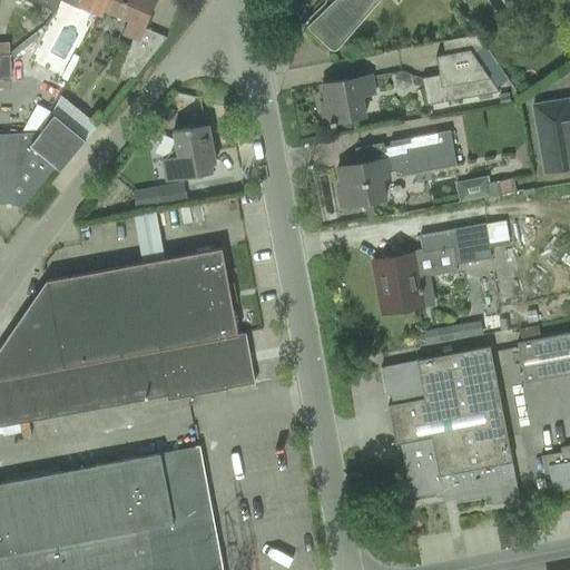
[(41,0),(45,1),(47,8),(53,10),(57,0),(41,0)]
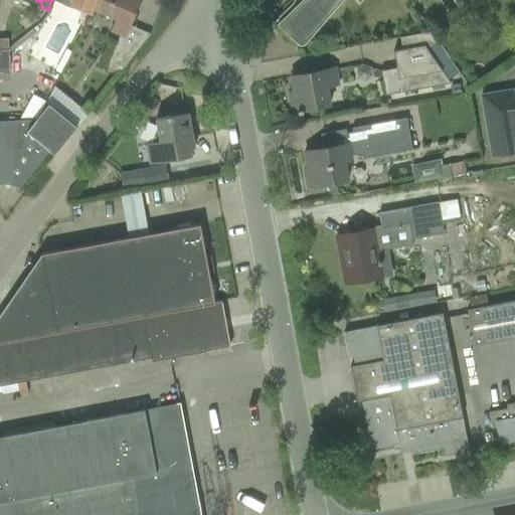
[(54,0),(71,7),(72,4),(91,12),(92,8),(95,0),(54,0)]
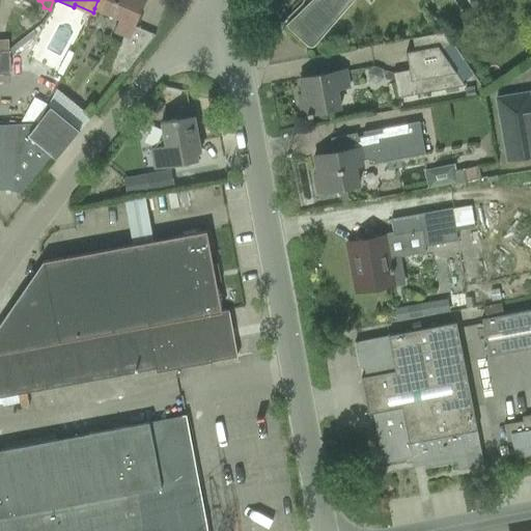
[(98,0),(94,8),(95,9),(118,19),(113,31),(123,35),(130,38),(134,27),(145,0),(144,0),(98,0)]
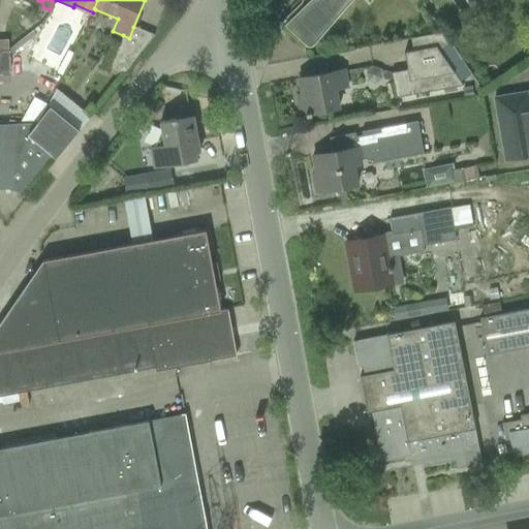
[(353,0),(301,0),(301,2),(299,4),(300,4),(301,3),(302,0),(308,0),(309,0),(284,25),(305,45),(306,47),(308,47),(309,47),(310,47),(312,47),(313,45),(324,31),(353,0)]
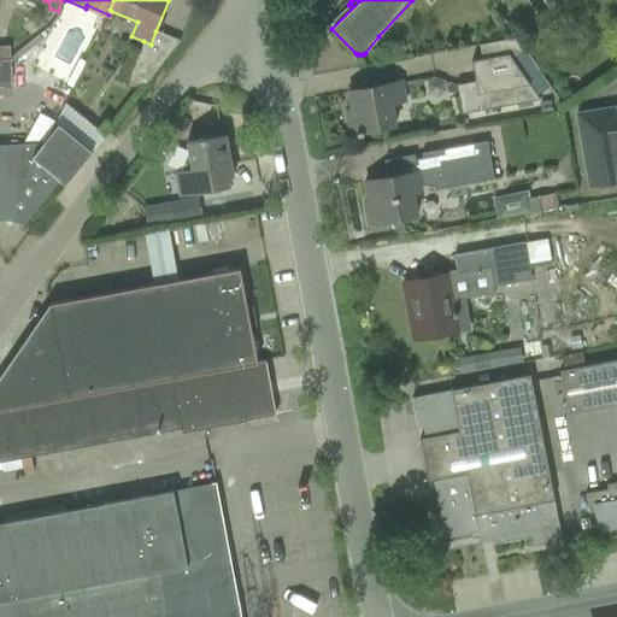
[(140,51),(128,80),(144,86),(164,60),(140,51)]
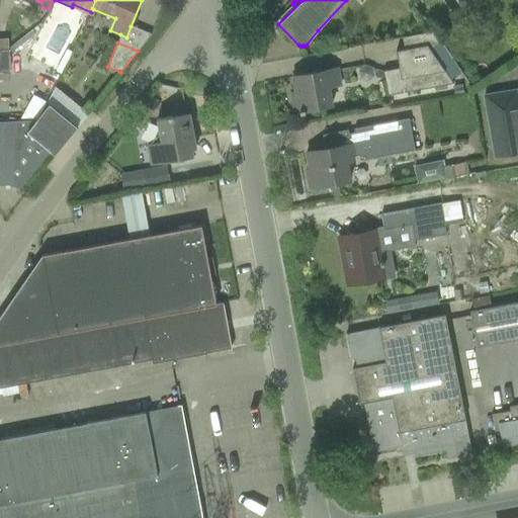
[(399,68),(382,71),(387,95),(453,83),(427,45),(404,50),(396,51),(399,68)]
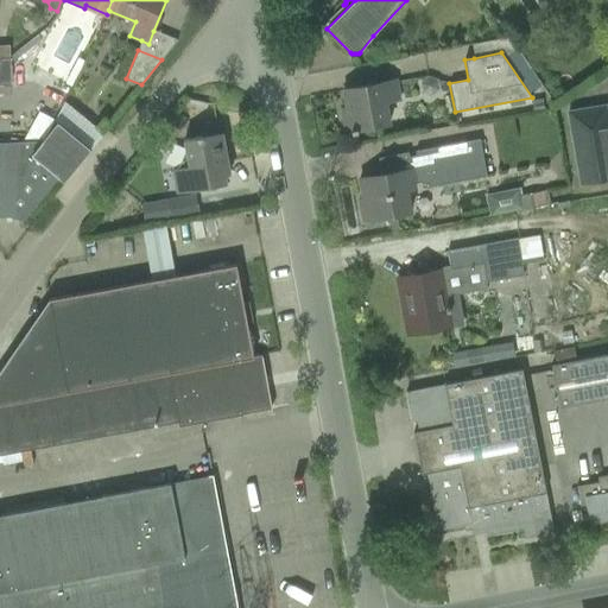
[(0,59),(0,83),(11,83),(10,59),(0,59)]
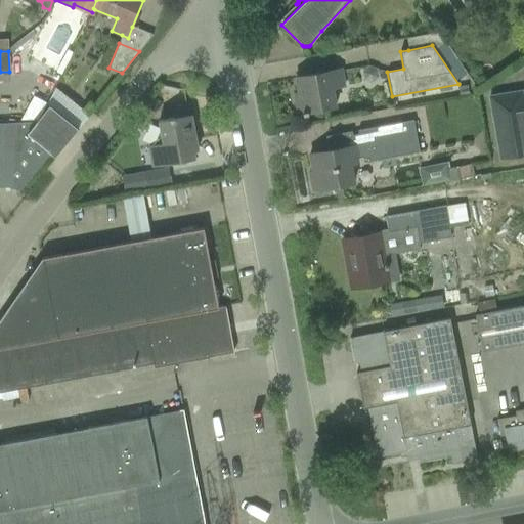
[(297,115),(303,114),(335,107),(332,89),(344,87),(341,69),(295,77),(298,93),(294,94),(297,115)]
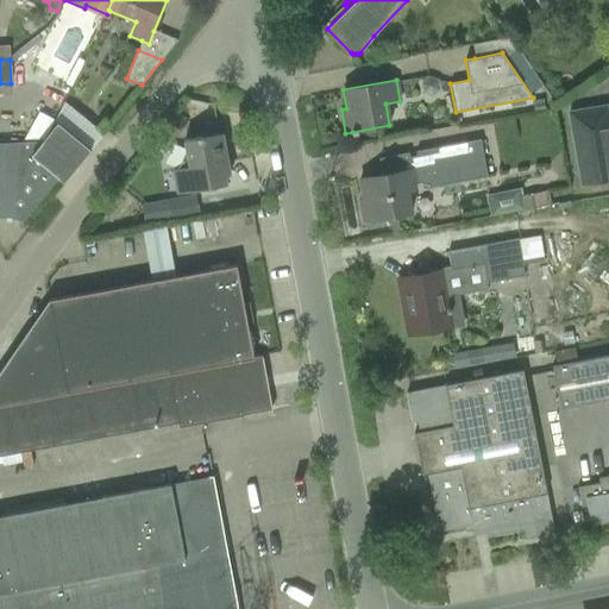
[(542,100),(532,101),(533,112),(545,111),(542,100)]
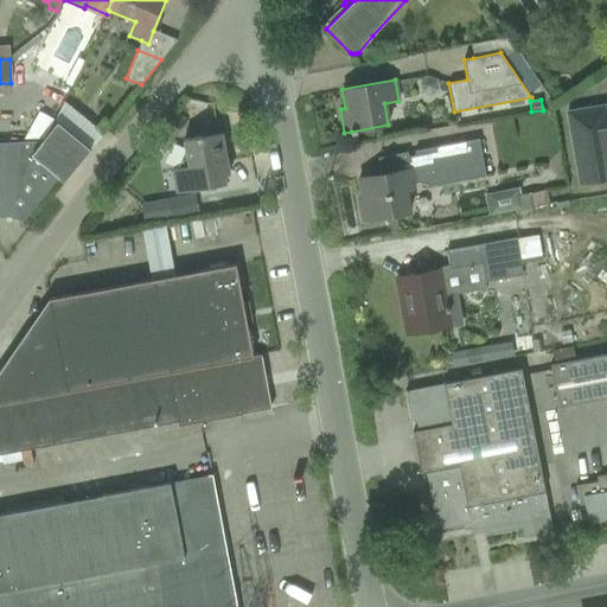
[(606,112),(606,113),(605,106),(567,113),(580,185),(606,179),(606,112)]
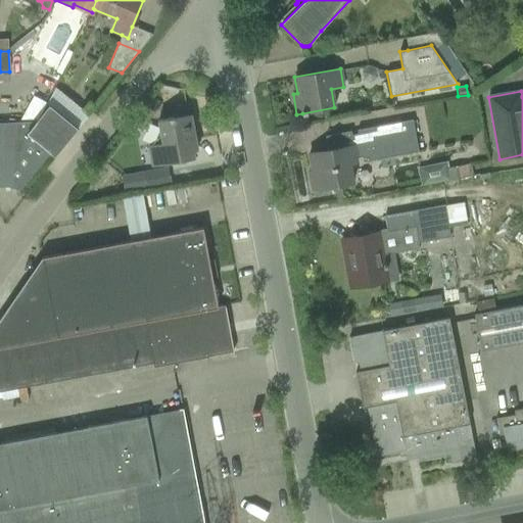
[(28,122),(0,123),(0,187),(8,187),(19,190),(50,153),(55,157),(79,129),(49,105),(33,126),(28,122)]
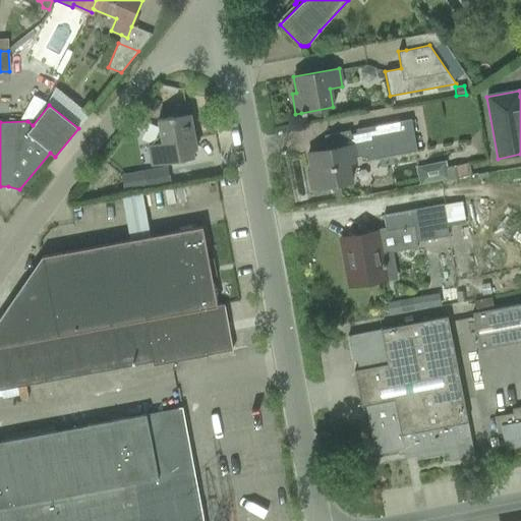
[(196,150),(194,136),(188,105),(171,109),(173,117),(158,120),(159,129),(153,145),(148,146),(152,166),(193,158),(191,151),(196,150)]
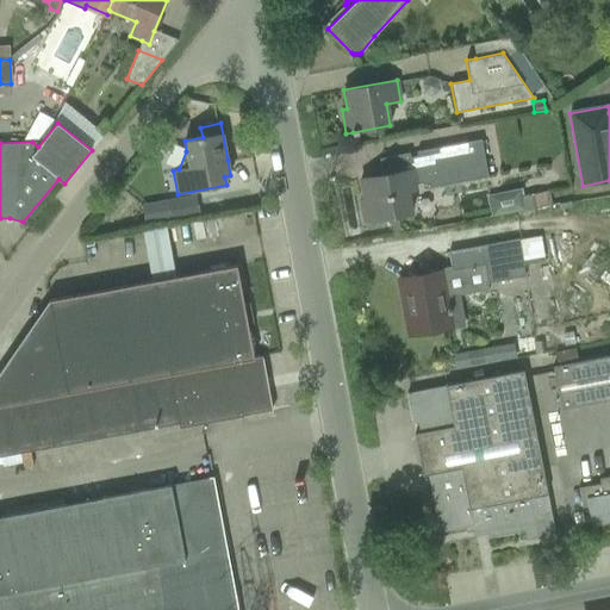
[(363,199),(360,200),(363,222),(387,218),(390,217),(397,216),(412,213),(409,193),(417,192),(416,184),(422,182),(424,190),(489,178),(481,139),(417,151),(417,156),(410,157),(410,154),(403,155),(379,159),(381,168),(385,167),(387,174),(383,175),(360,179),(363,199)]
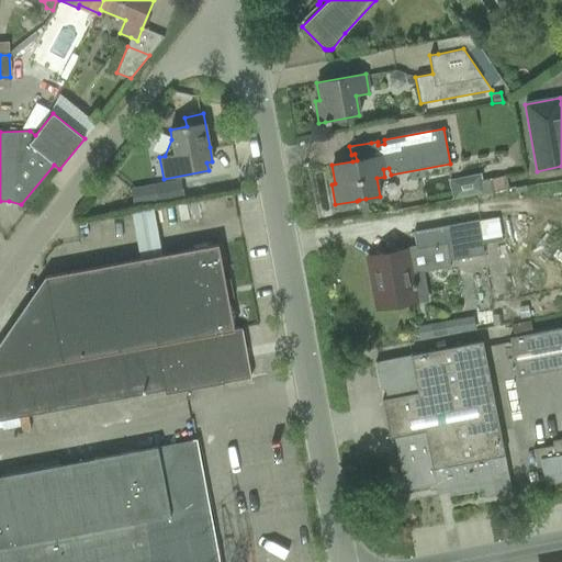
[(485,169),(448,178),(453,198),(490,190),(485,169)]
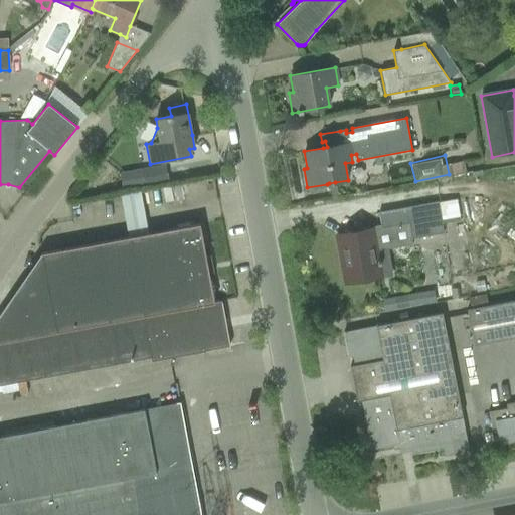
[(168,182),(165,166),(143,170),(146,186),(168,182)]
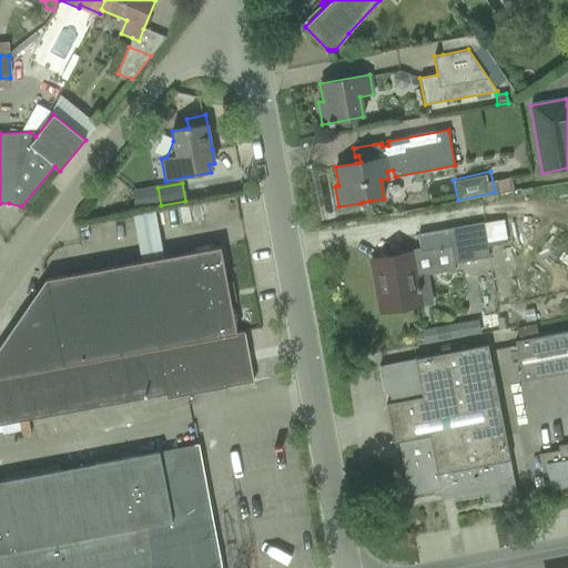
[(504,220),(484,223),(487,247),(507,243),(504,220)]
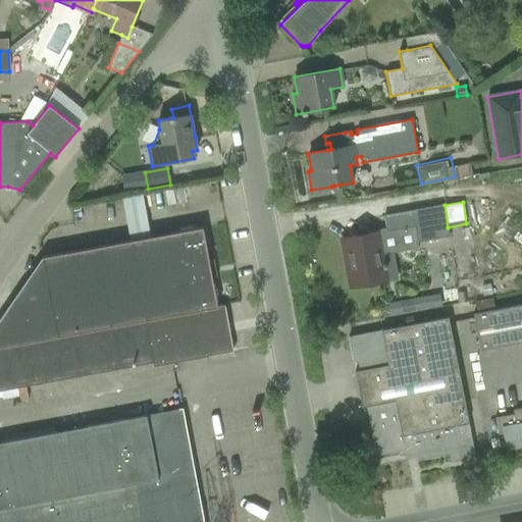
[(411,211),(383,215),(386,229),(386,230),(386,231),(414,226),(417,242),(450,237),(448,227),(444,206),(444,205),(411,211)]
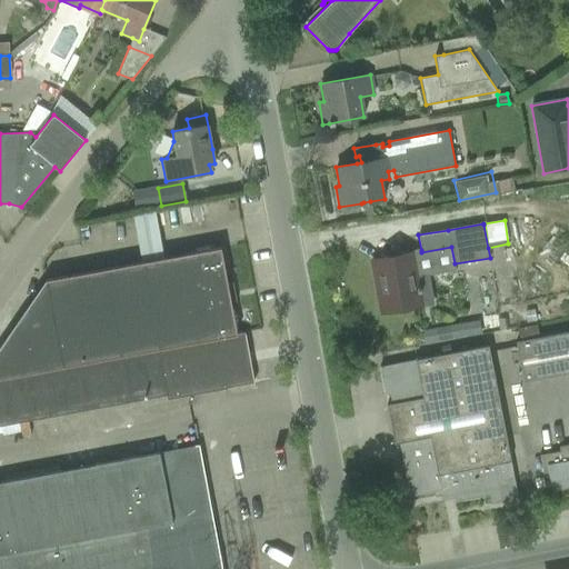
[(237,333),(221,248),(46,280),(0,347),(0,426),(166,396),(167,400),(255,383),(245,332),(237,333)]
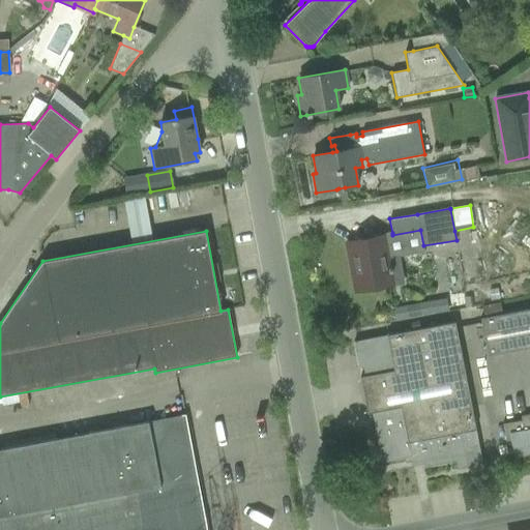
[(383,236),(346,242),(355,291),(392,285),(383,236)]
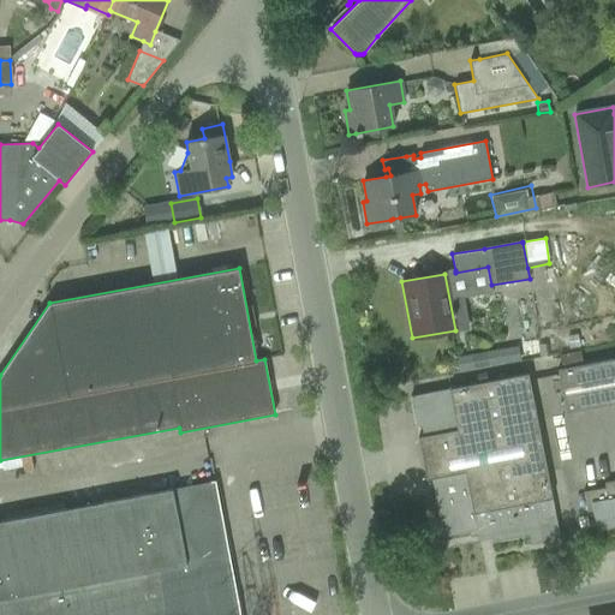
[(460,354),(460,366),(521,363),(520,351),(460,354)]
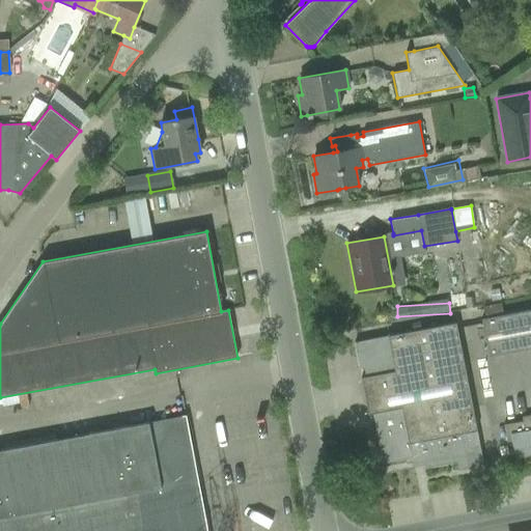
[(530,310),(481,319),(488,357),(530,348),(530,310)]
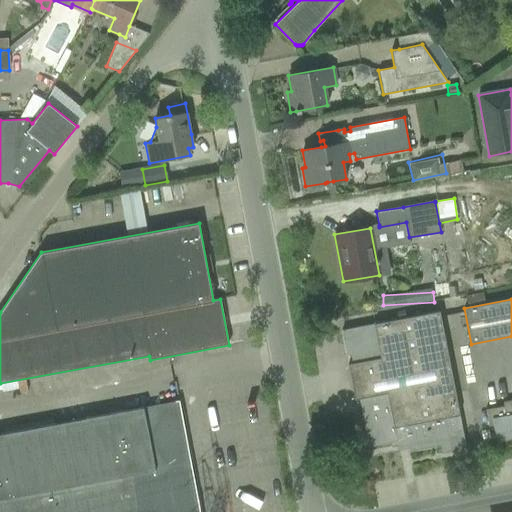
[(341,330),(346,355),(350,354),(352,363),(348,364),(355,400),(360,399),(370,445),(390,441),(391,447),(407,444),(409,452),(441,445),(443,453),(466,449),(462,429),(438,310),(341,330)]
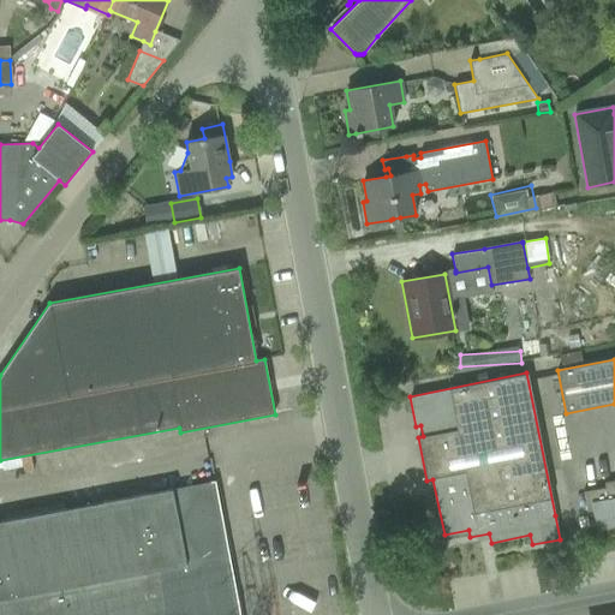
[(614,481),(604,483),(605,488),(583,493),(586,512),(592,511),(597,532),(614,529),(614,481)]
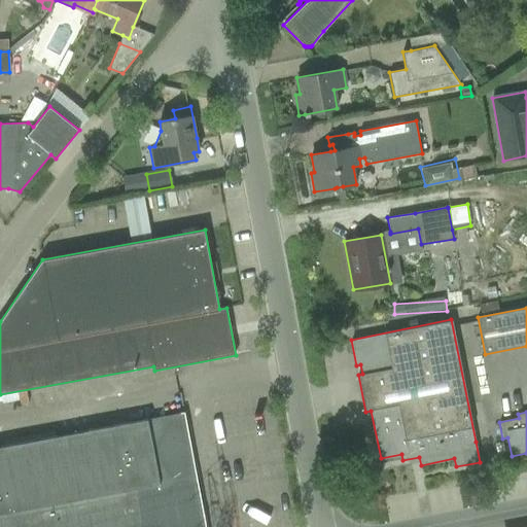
[(205,526),(184,413),(0,447),(0,526),(205,526)]
